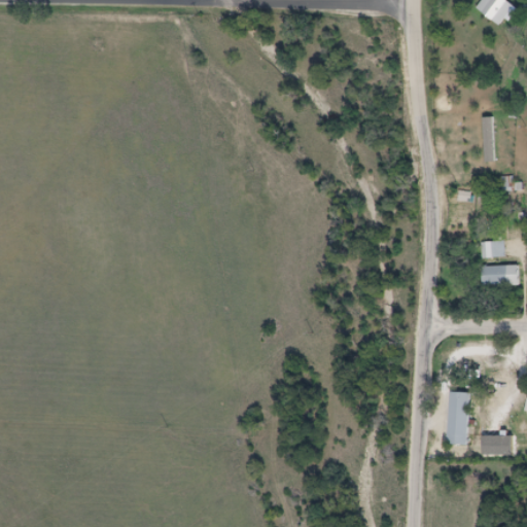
[(485,0),(478,9),(499,27),(515,8),(503,0),(485,0)]
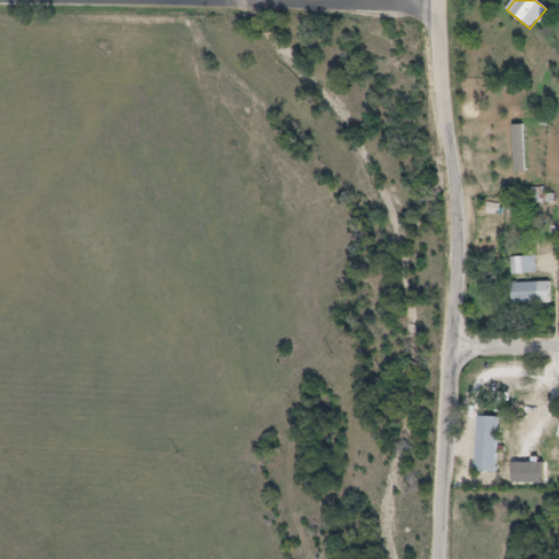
[(525,127),(514,127),(514,173),(525,173),(525,127)]
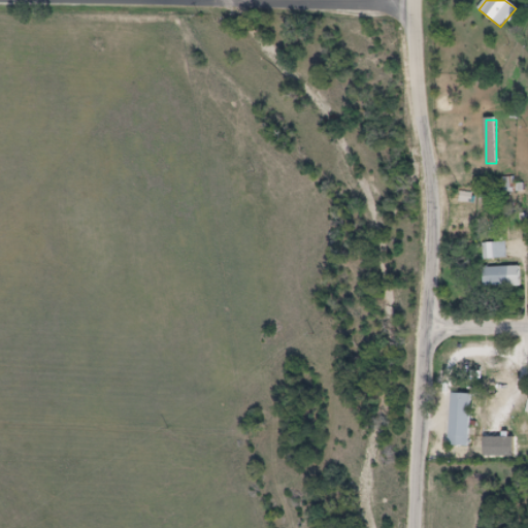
[(485,260),(506,260),(506,244),(485,244),(485,260)]
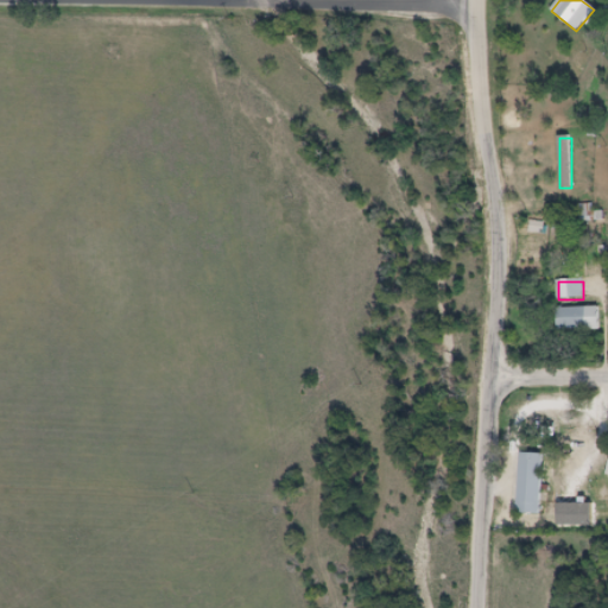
[(557,309),(557,331),(600,331),(600,309),(557,309)]
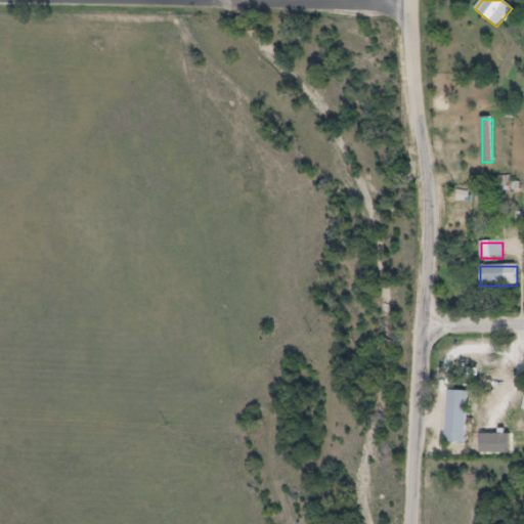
[(487,354),(487,346),(457,346),(457,354),(487,354)]
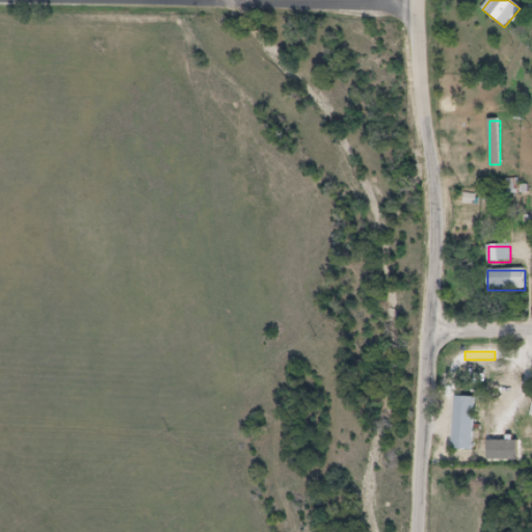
[(475,398),(455,397),(452,450),(473,451),(475,398)]
